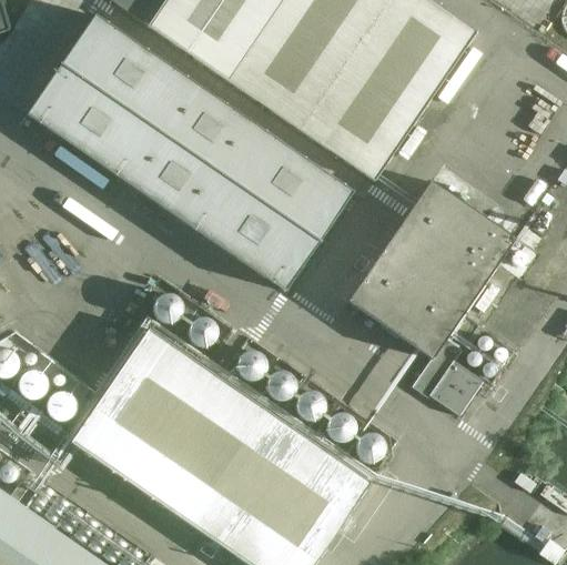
[(0,0),(0,31),(12,29),(3,0),(0,0)]
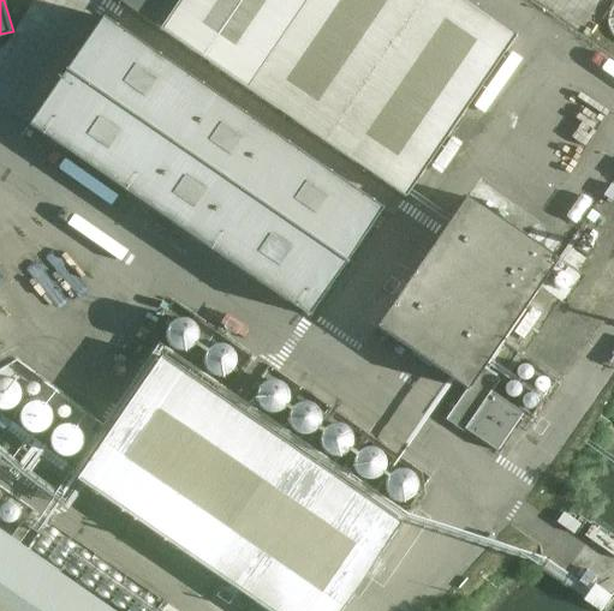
[(119,0),(244,85),(405,196),(516,34),(465,0),(119,0)]
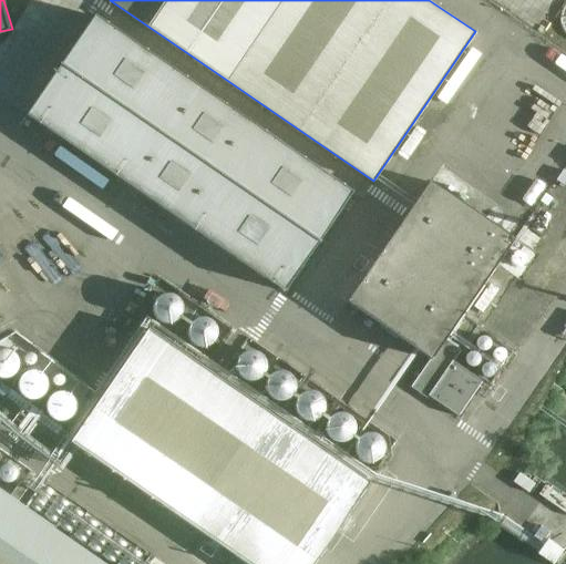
[(352,191),(94,14),(27,113),(285,290),(352,191)]
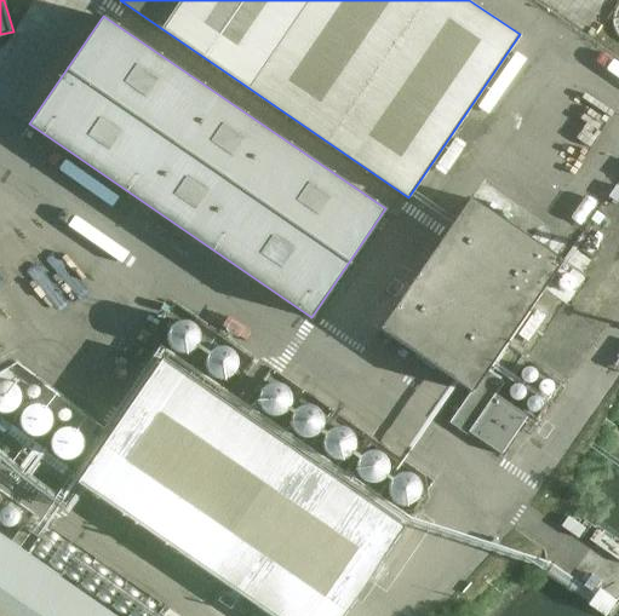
[(470,196),(380,328),(471,391),(450,421),(468,433),(470,431),(502,453),(528,414),(497,392),(505,380),(487,368),(562,260),(470,196)]
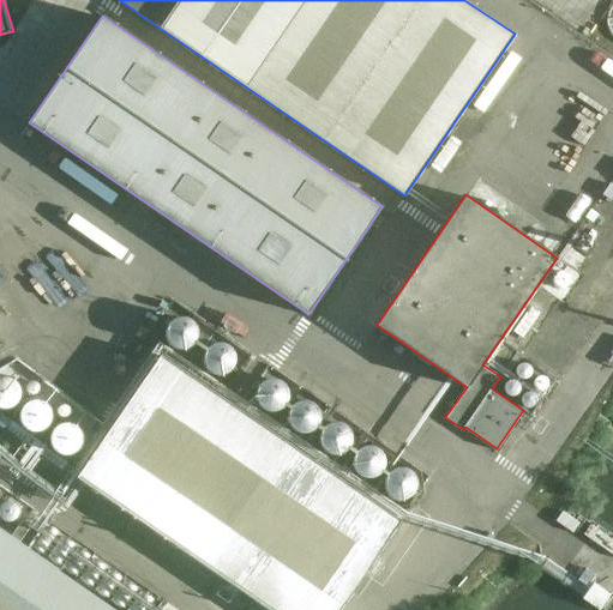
[(77,477),(270,609),(338,609),(401,519),(161,355),(77,477)]
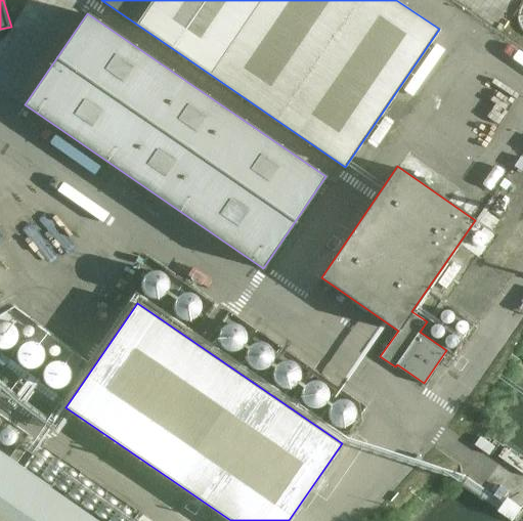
[(99,520),(0,451),(0,520),(99,520)]
